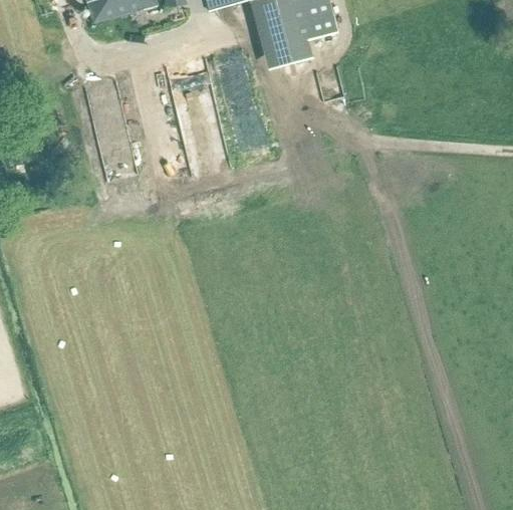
[(87,0),(93,20),(157,3),(156,0),(87,0)]
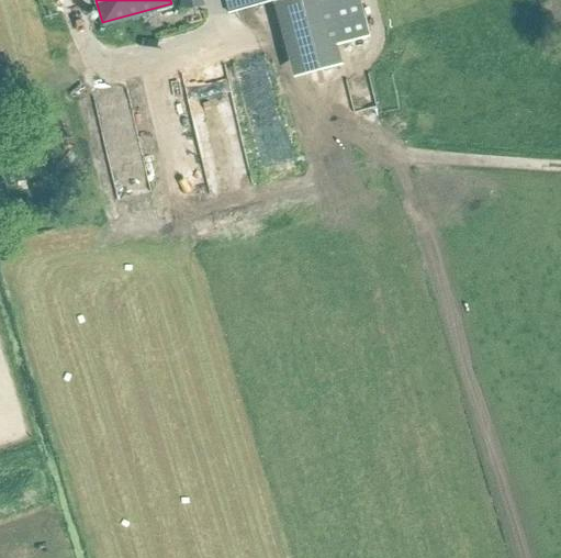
[(205,2),(204,0),(180,0),(183,9),(205,2)]
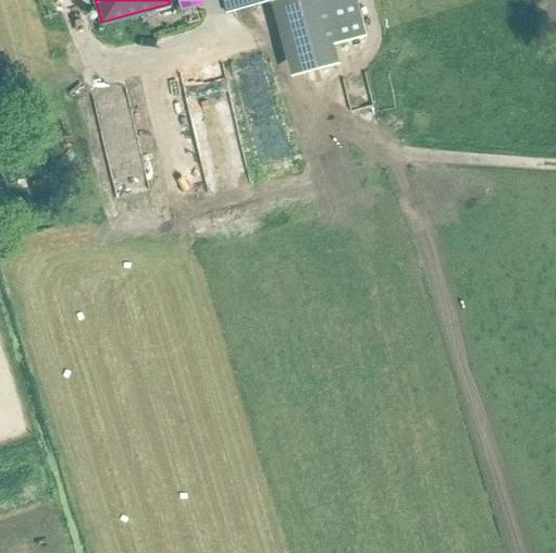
[(224,0),(227,10),(262,0),(271,0),(289,74),(340,61),(334,41),(365,34),(355,0),(224,0)]
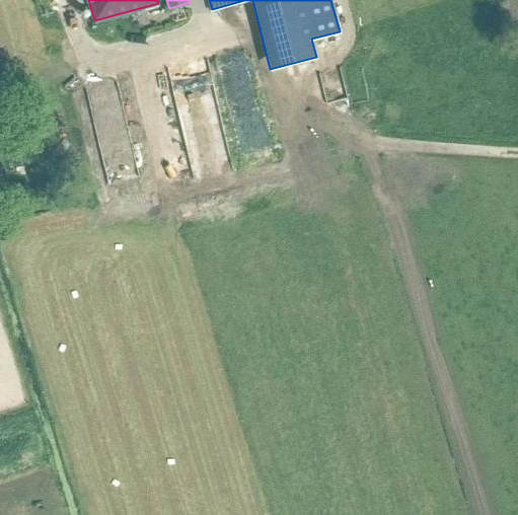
[(153,88),(88,101),(94,130),(190,109),(182,75),(175,77),(173,64),(154,68),(151,54),(146,55),(153,88)]
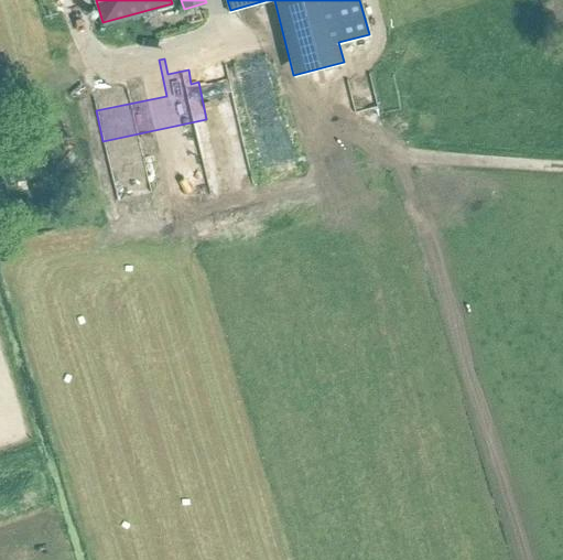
[(301,136),(272,144),(281,171),(310,162),(301,136)]
